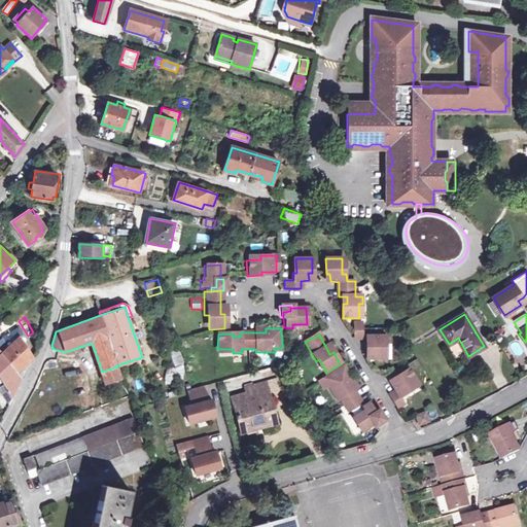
[(384,337),(369,338),(369,344),(363,344),(364,359),(380,359),(380,345),(384,345),(384,337)]
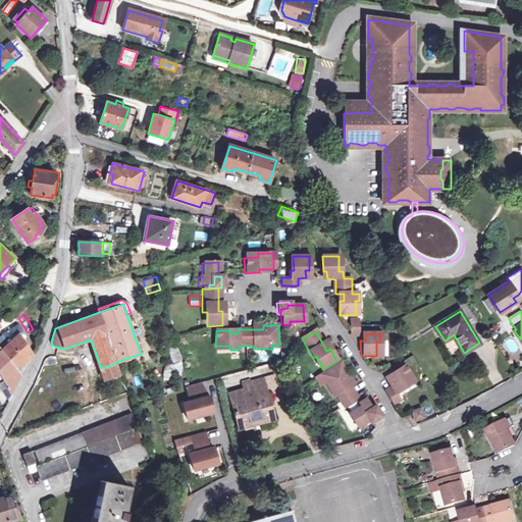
[(0,347),(0,370),(5,379),(4,380),(8,386),(3,389),(10,400),(22,375),(16,368),(33,354),(20,334),(17,337),(15,335),(12,338),(14,341),(11,343),(10,341),(6,344),(7,346),(3,351),(0,347)]
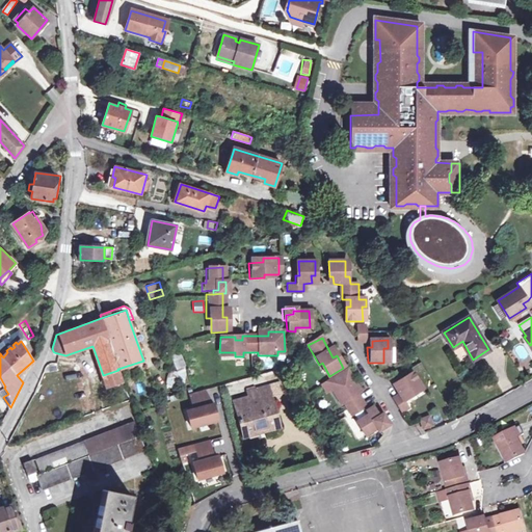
[(44,372),(50,371),(57,370),(56,363),(53,363),(51,363),(48,365),(46,367),(44,372)]
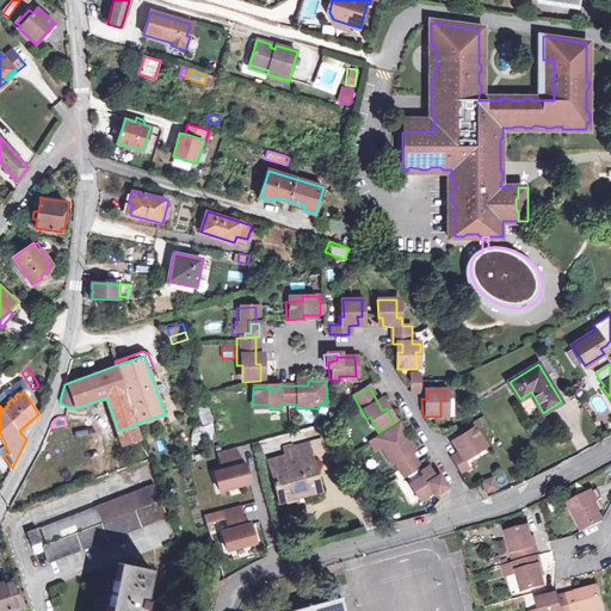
[(375,450),(382,446),(392,463),(395,462),(403,476),(419,468),(411,452),(405,442),(409,439),(399,424),(370,442),(375,450)]
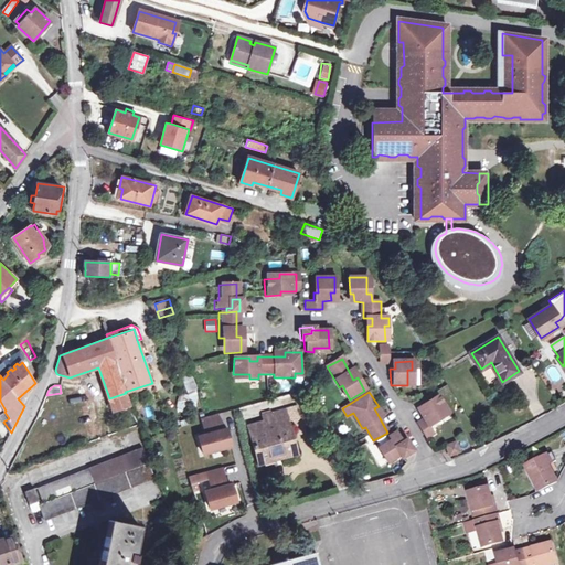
[(126,393),(109,398),(114,411),(130,405),(126,393)]
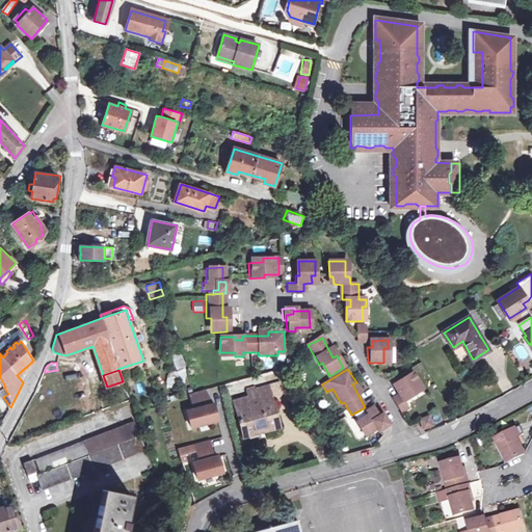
[(399,381),(401,384),(394,389),(398,395),(392,399),(400,413),(407,408),(403,402),(409,398),(407,395),(420,387),(411,373),(399,381)]
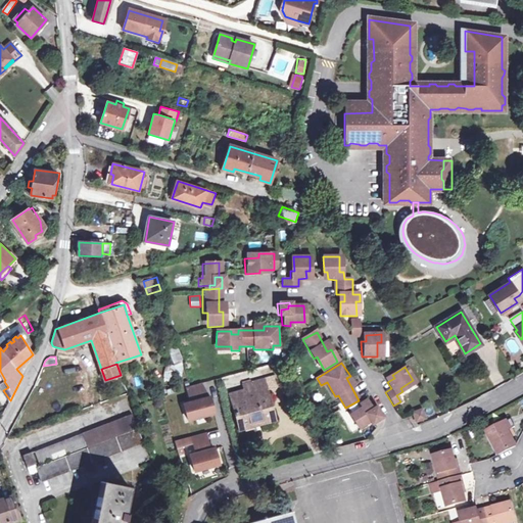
[(76,373),(79,388),(90,385),(87,371),(76,373)]
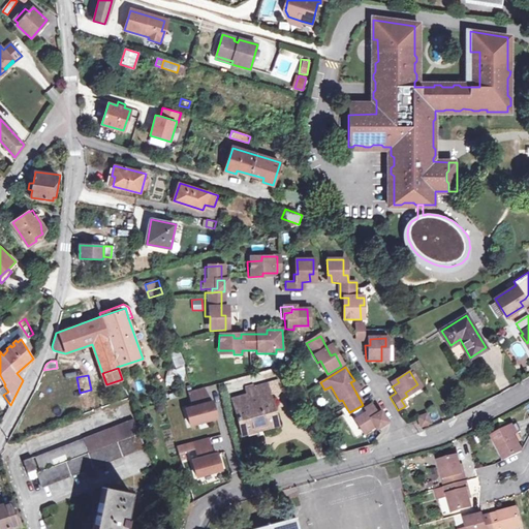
[(350,382),(355,392),(360,390),(354,380),(350,382)]
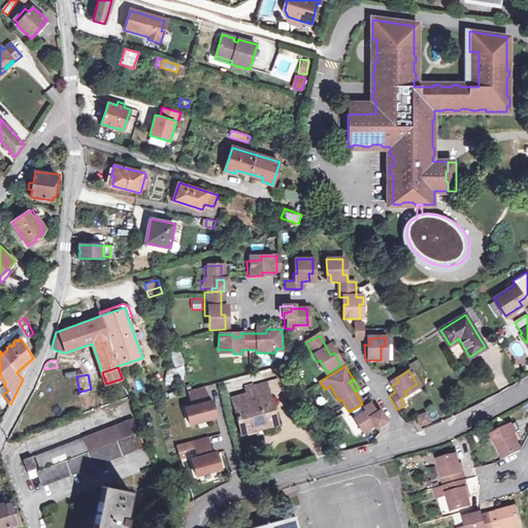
[(246,394),(268,388),(267,382),(244,388),(246,394)]
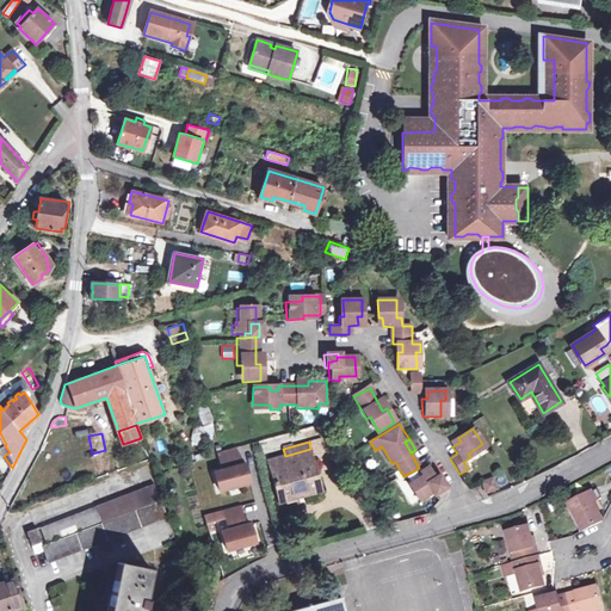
[(220,491),(230,488),(229,485),(240,482),(240,485),(251,482),(246,463),(240,464),(235,448),(218,451),(223,469),(215,471),(220,491)]
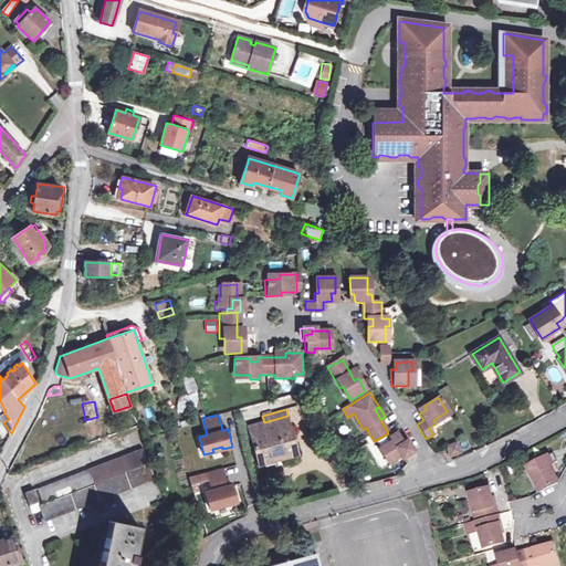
[(299,453),(287,416),(264,422),(250,427),(259,459),(282,453),(283,458),(299,453)]
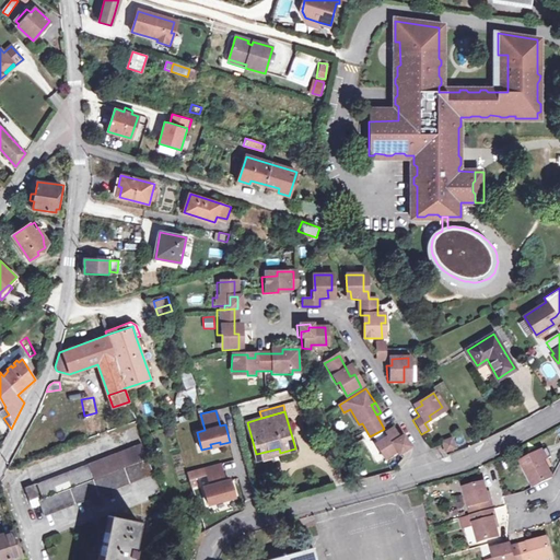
[(400,442),(398,439),(392,429),(384,433),(387,438),(374,445),(383,459),(395,452),(396,451),(394,447),(400,442)]
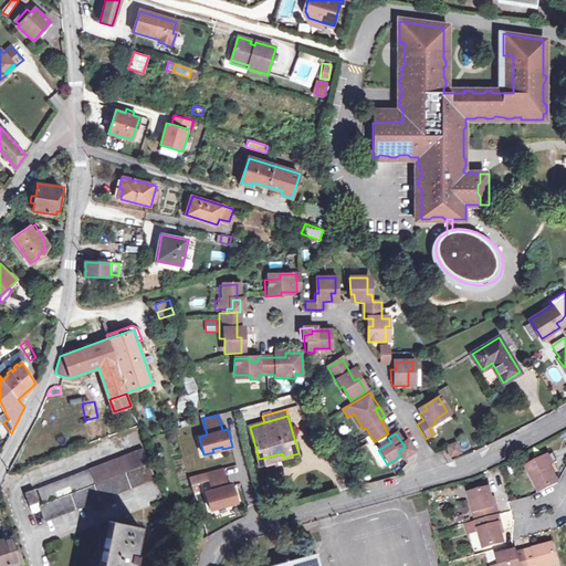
[(400,456),(399,457),(401,459),(413,452),(406,441),(402,443),(405,447),(398,452),(400,456)]
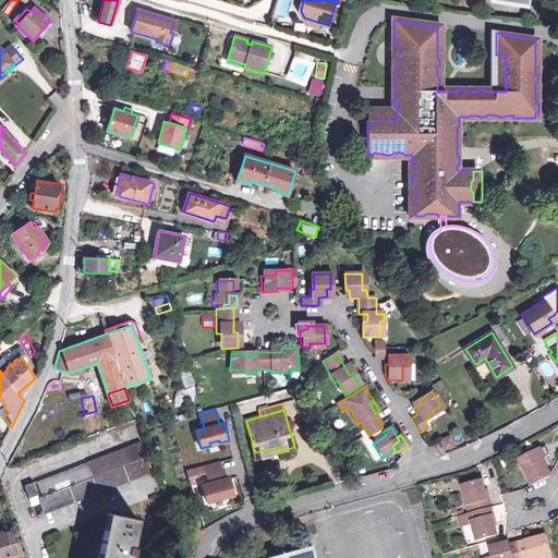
[(444,450),(452,447),(449,437),(440,440),(444,450)]
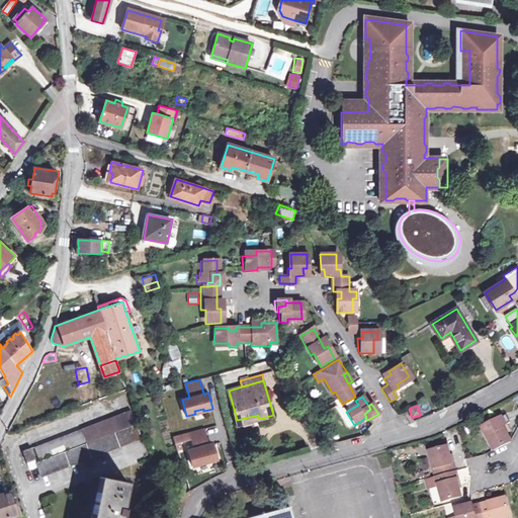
[(34,446),(39,460),(35,461),(41,477),(142,438),(131,409),(34,446)]
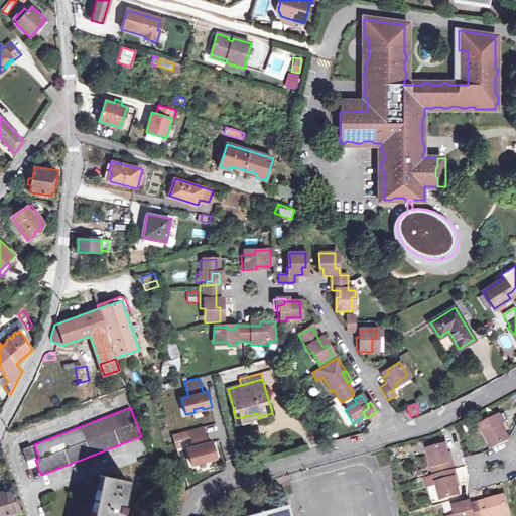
[(237,423),(258,417),(257,413),(236,418),(237,423)]
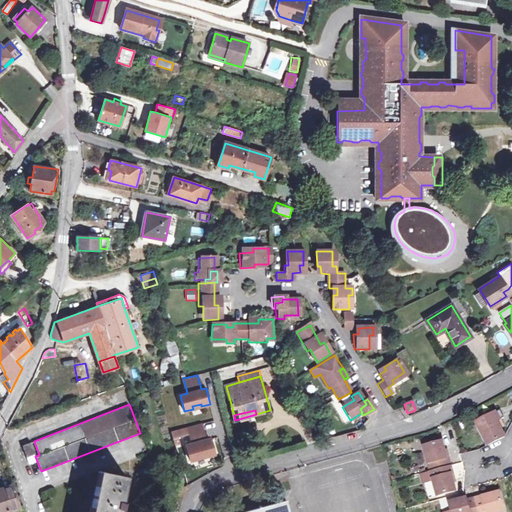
[(497,421),(500,419),(504,418),(500,410),(481,420),(485,427),(479,430),(487,445),(504,436),(500,428),(497,421)]
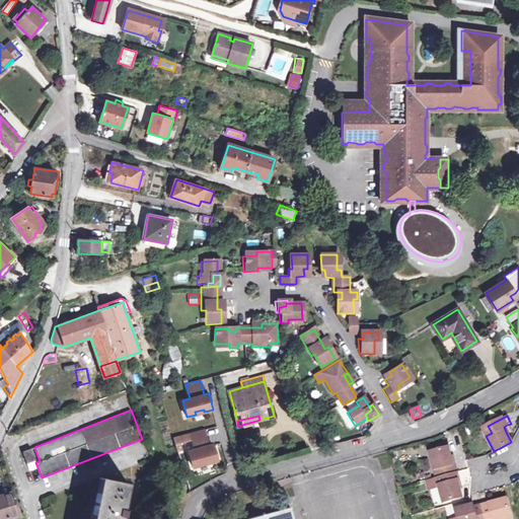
[(194,467),(201,465),(201,462),(209,460),(210,462),(218,460),(213,445),(212,445),(207,447),(206,443),(211,442),(207,429),(191,433),(192,438),(196,450),(189,451),(194,467)]
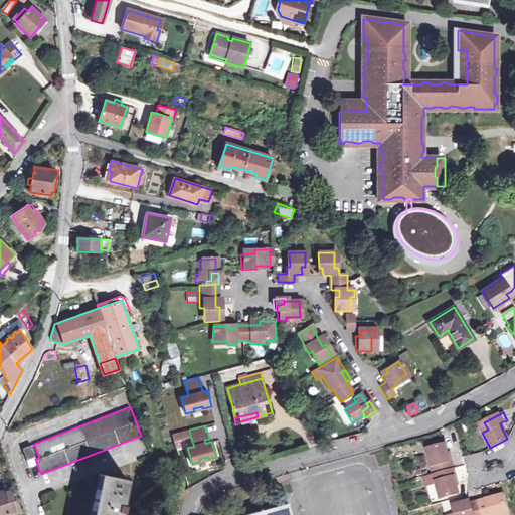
[(174,440),(190,435),(189,430),(172,434),(174,440)]
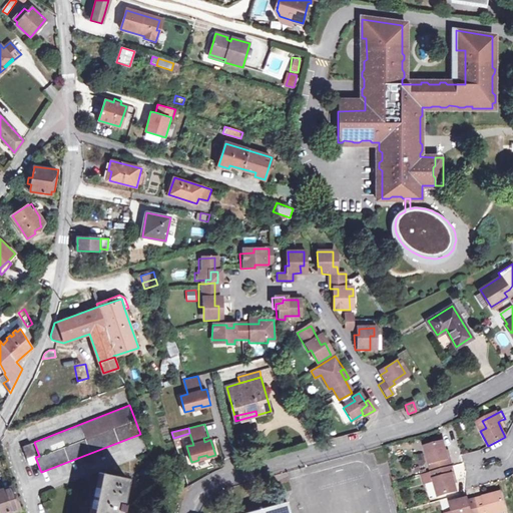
[(22,445),(26,457),(35,454),(31,442),(22,445)]
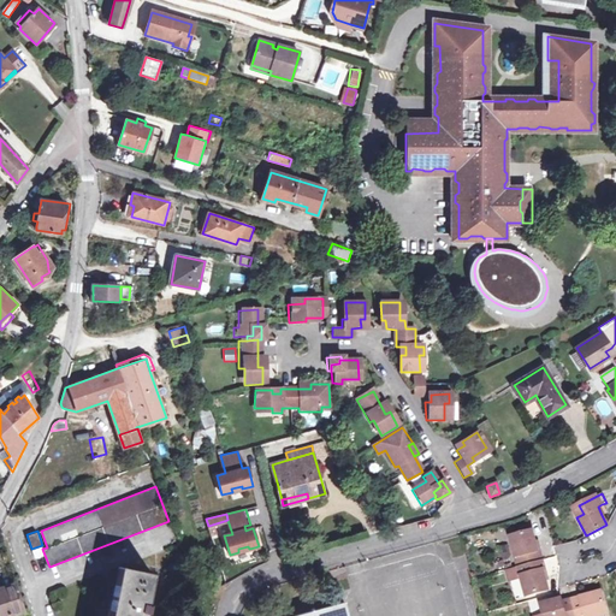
[(521,578),(527,596),(549,590),(544,570),(546,569),(543,560),(540,550),(538,551),(533,531),(510,537),(519,567),(521,578)]
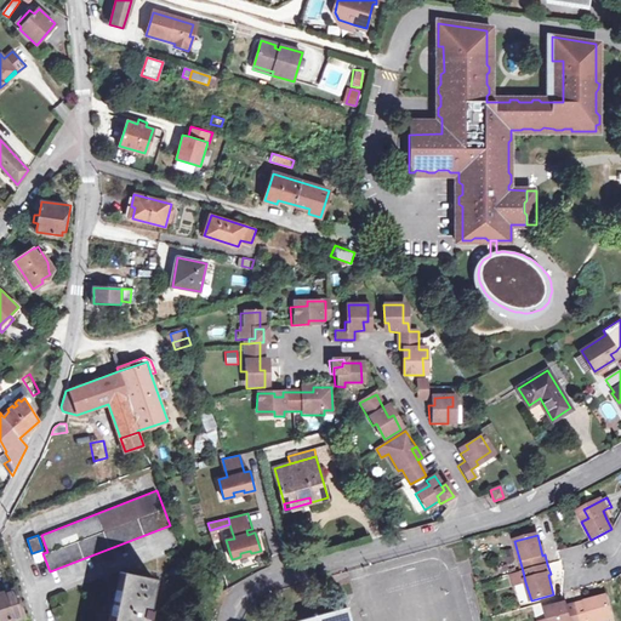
[(512,586),(525,582),(523,571),(510,575),(512,586)]
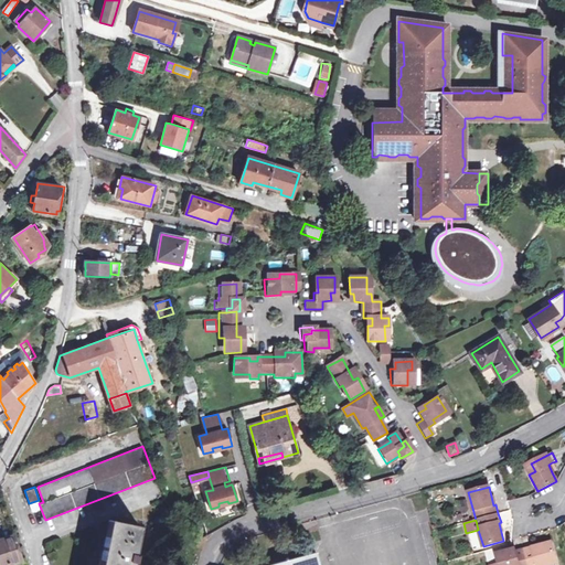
[(99,564),(131,564),(132,563),(134,563),(136,555),(134,554),(139,528),(109,521),(99,564)]
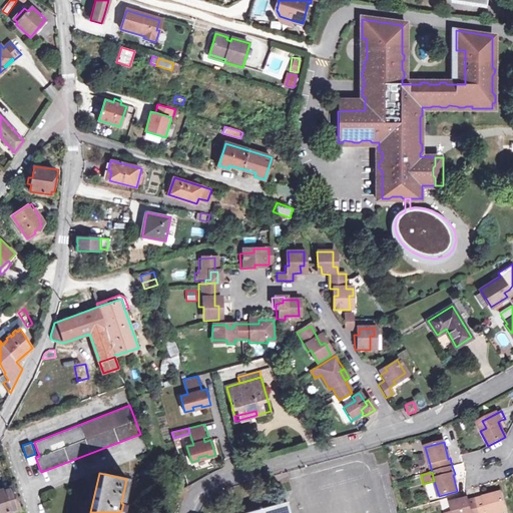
[(0,509),(0,512),(17,507),(11,487),(0,490),(0,509)]
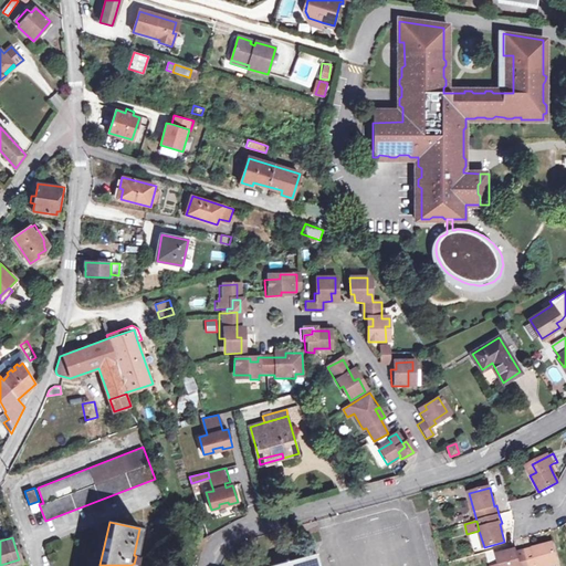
[(553,543),(516,553),(515,549),(496,555),(500,565),(499,565),(548,565),(558,564),(553,543)]
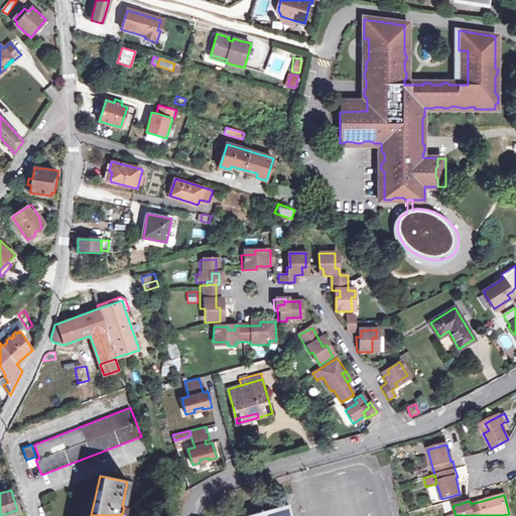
[(243,515),(289,515),(286,504),(243,515)]
